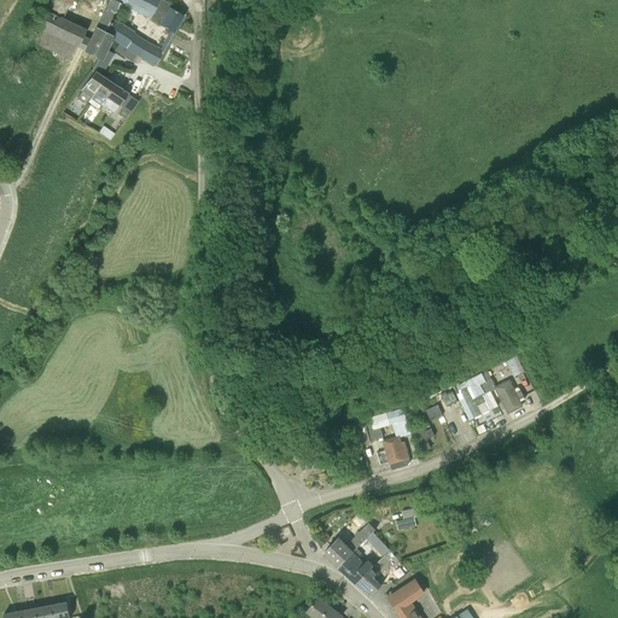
[(74,0),(52,0),(33,41),(70,59),(76,46),(77,47),(86,30),(65,21),(73,4),(74,0)]
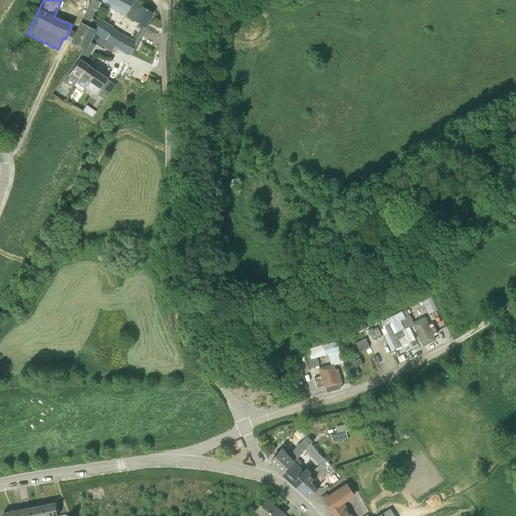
[(75,45),(82,49),(84,50),(89,41),(91,36),(92,34),(91,34),(92,31),(99,18),(105,5),(95,0),(91,0),(80,22),(70,43),(75,45)]
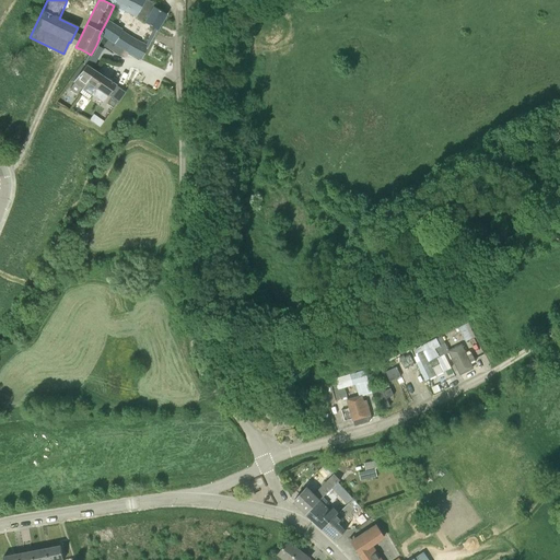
[(112,11),(121,16),(124,11),(135,16),(136,16),(143,22),(158,30),(165,14),(154,8),(155,4),(148,0),(103,0),(114,6),(112,11)]
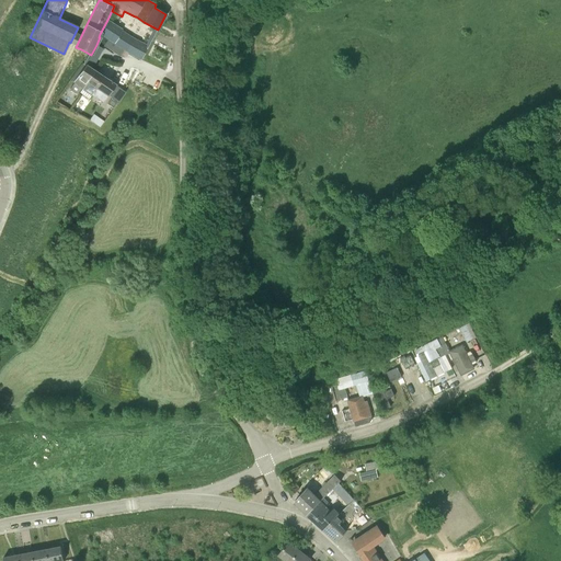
[(132,37),(122,31),(123,30),(107,20),(100,34),(107,38),(107,39),(124,50),(141,60),(149,45),(132,37)]
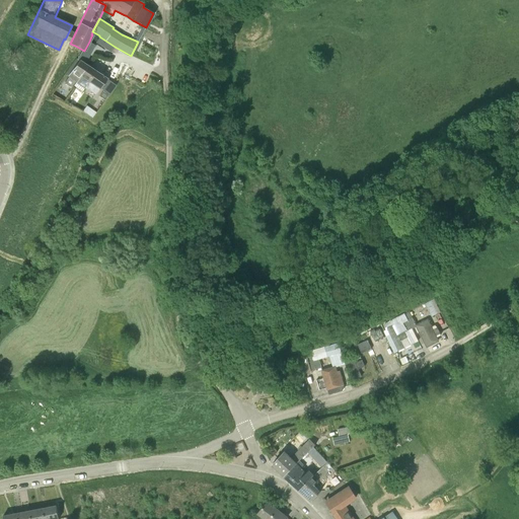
[(99,36),(97,41),(96,42),(112,52),(115,47),(99,36)]
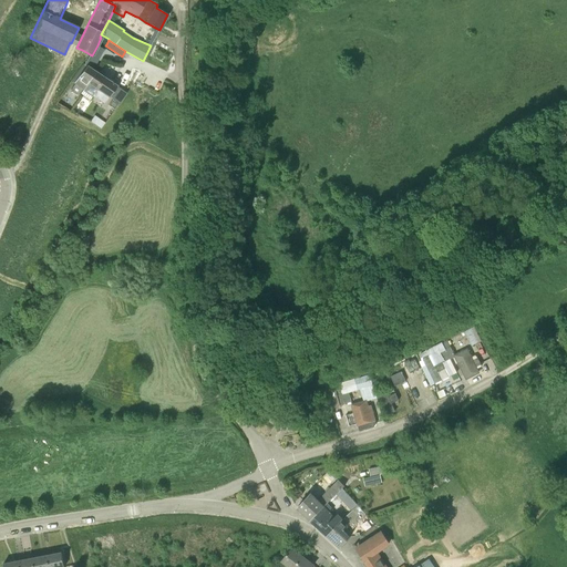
[(94,65),(103,49),(98,45),(92,55),(90,54),(84,64),(86,65),(75,84),(74,85),(71,91),(72,93),(74,94),(78,95),(82,89),(83,90),(84,91),(90,82),(89,82),(95,71),(91,69),(93,64),(94,65)]
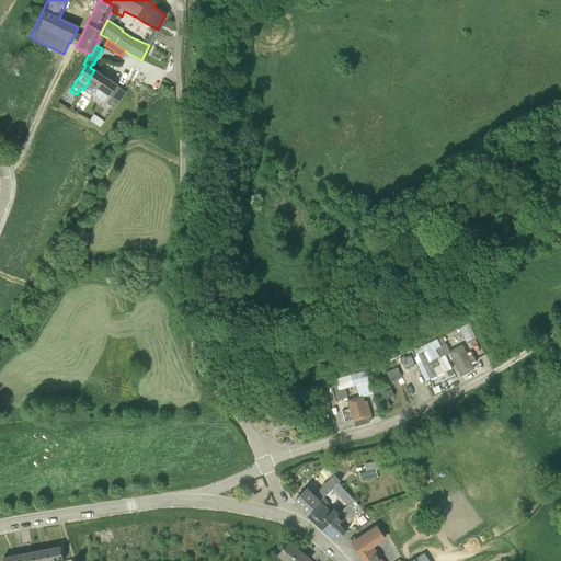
[(100,100),(104,93),(112,82),(94,70),(88,81),(89,81),(83,90),(82,89),(82,90),(91,95),(91,94),(100,100)]
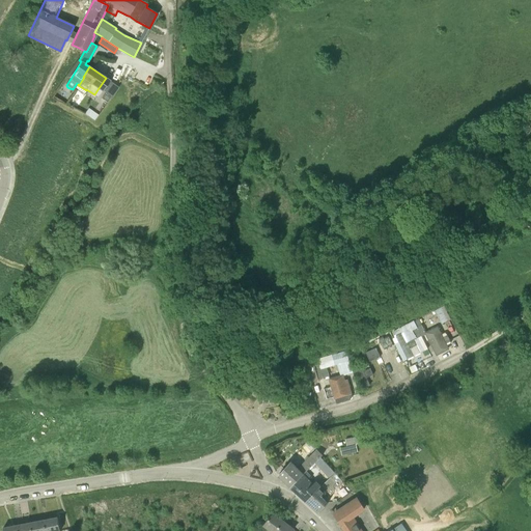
[(111,96),(105,93),(102,99),(107,103),(111,96)]
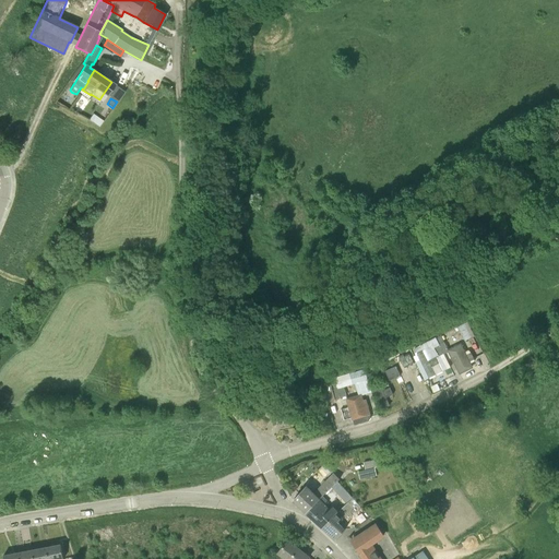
[(461,326),(467,340),(476,335),(470,322),(461,326)]
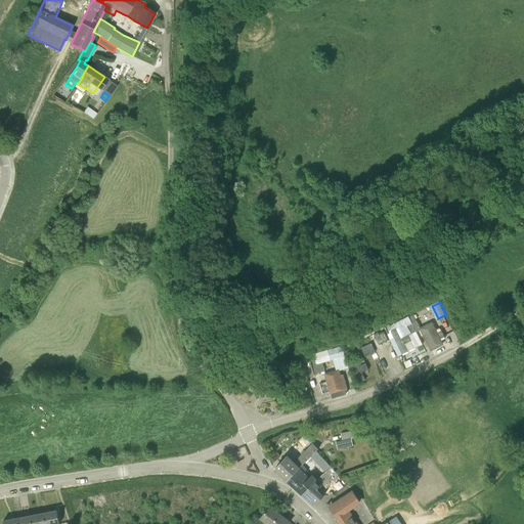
[(444,342),(433,319),(420,326),(431,349),(444,342)]
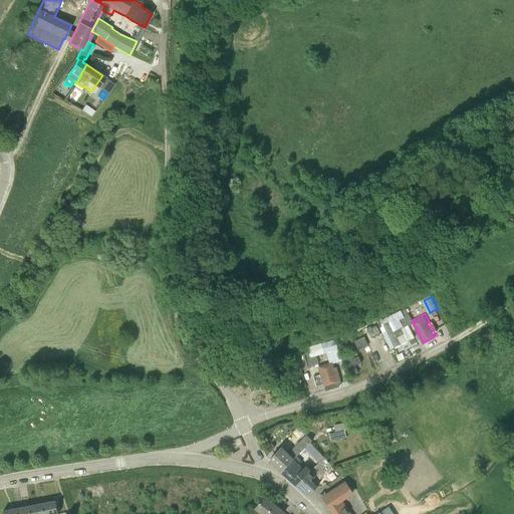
[(404,316),(408,325),(413,323),(409,314),(404,316)]
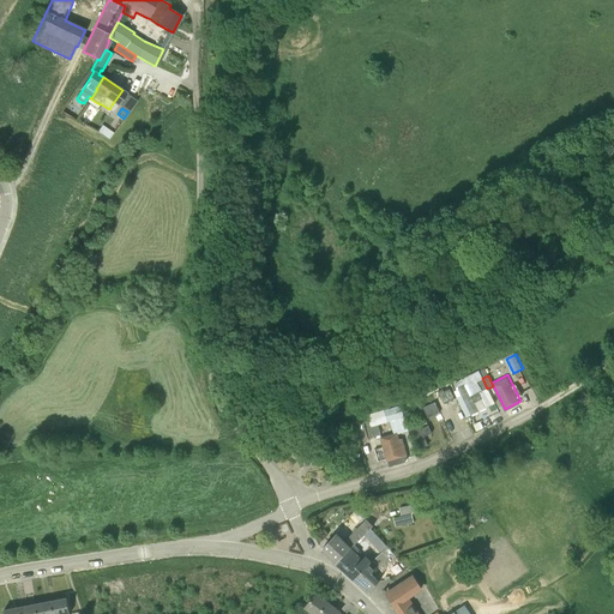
[(481,392),(487,389),(482,378),(476,381),(481,392)]
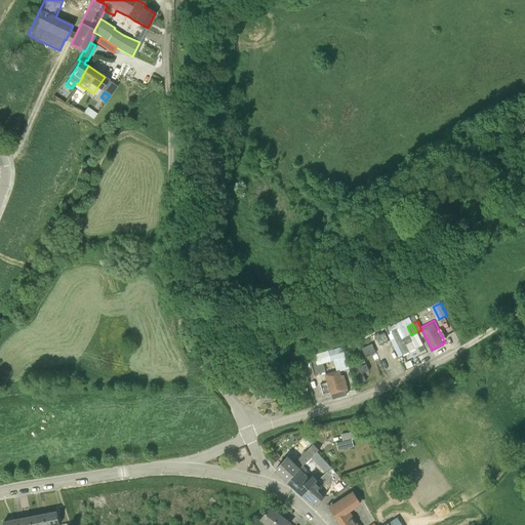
[(403,336),(399,327),(393,330),(404,352),(408,350),(405,342),(411,339),(409,333),(403,336)]
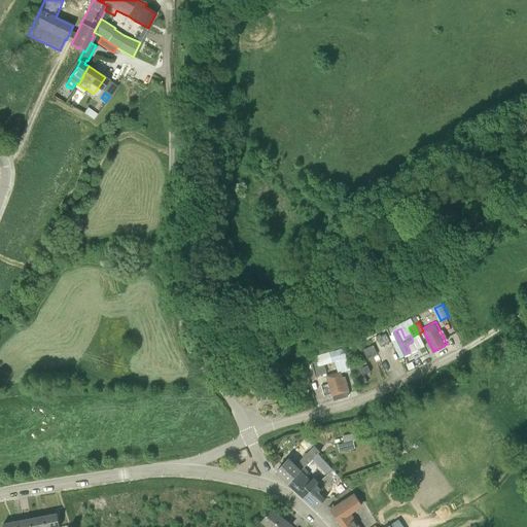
[(374,345),(369,347),(369,348),(373,356),(378,354),(374,345)]
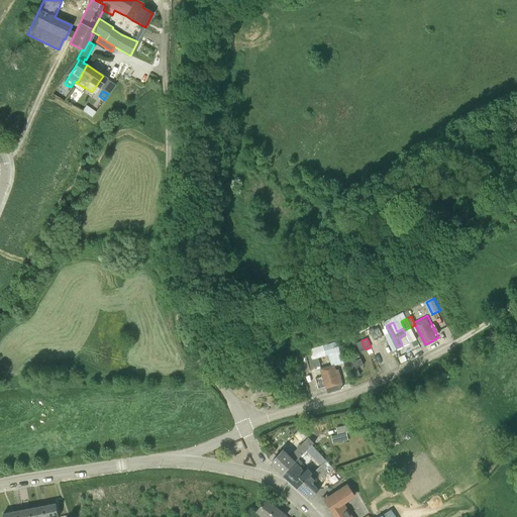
[(391,352),(385,339),(380,341),(378,339),(371,342),(382,366),(389,363),(386,355),(391,352)]
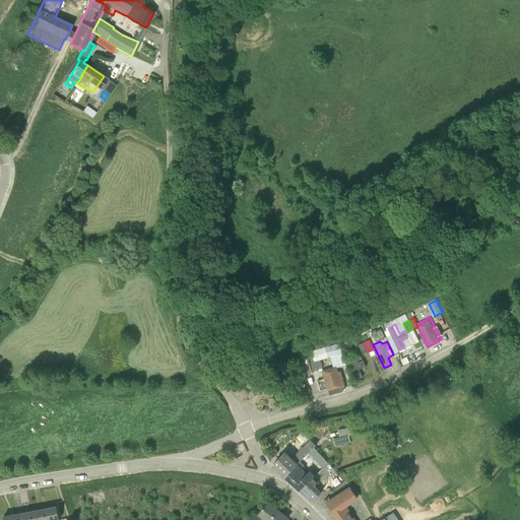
[(368,351),(364,343),(364,342),(359,345),(363,354),(368,351)]
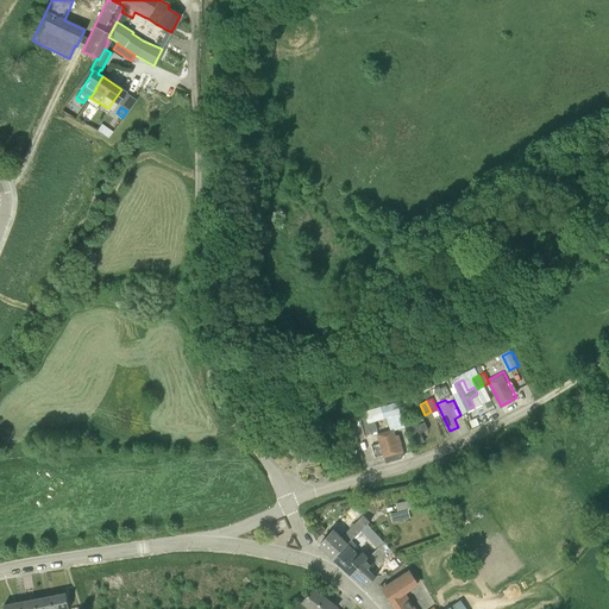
[(399,402),(389,406),(381,408),(384,419),(402,414),(399,402)]
